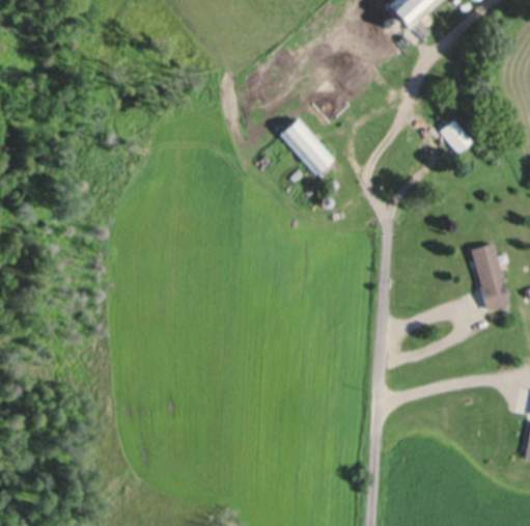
[(440,0),(418,19),(430,34),(423,40),(410,26),(406,30),(385,5),(390,0),(440,0)]
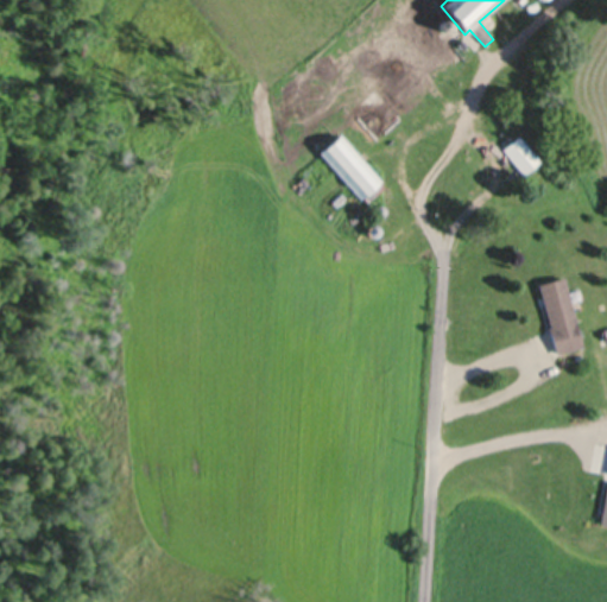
[(533,12),(528,17),(522,8),(526,4),(533,12)]
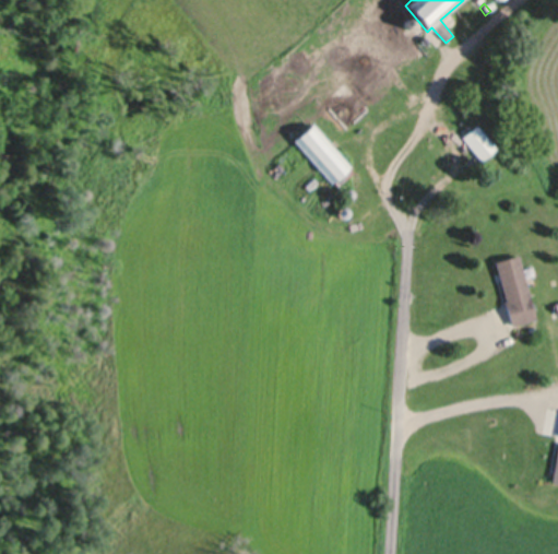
[(411,21),(412,22),(413,22),(414,22),(415,23),(416,24),(416,25),(416,26),(417,27),(416,27),(416,28),(416,30),(415,31),(414,32),(413,32),(412,33),(411,33),(410,32),(408,32),(407,31),(406,30),(406,28),(406,27),(405,27),(406,26),(406,25),(406,24),(407,23),(408,22),(410,22),(411,22),(411,21)]
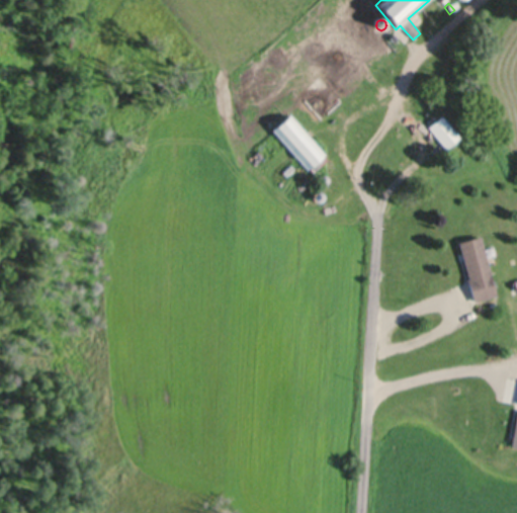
[(329,162),(315,175),(310,170),(309,171),(273,132),(290,115),(326,156),(324,157),(329,162)]
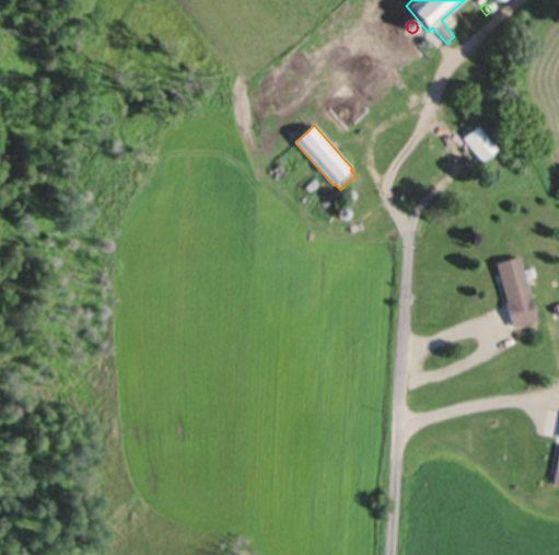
[(499,151),(484,163),(464,139),(479,127),(499,151)]
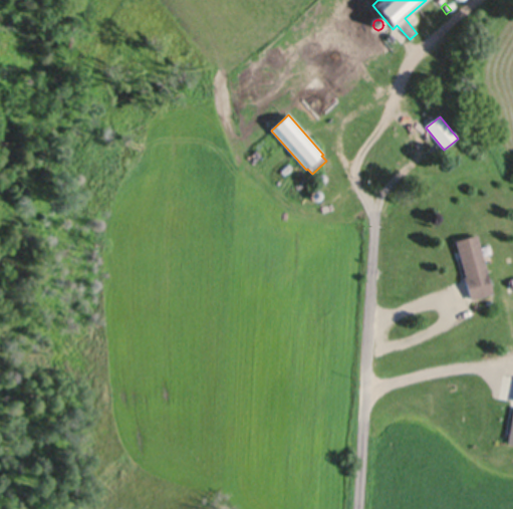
[(322,175),(323,175),(324,175),(325,176),(326,177),(326,178),(327,178),(327,179),(327,180),(327,181),(327,182),(326,182),(326,183),(325,184),(324,184),(323,185),(322,185),(321,185),(320,184),(319,184),(318,183),(318,182),(317,181),(317,180),(317,179),(318,178),(318,177),(319,176),(320,176),(320,175),(321,175),(322,175)]
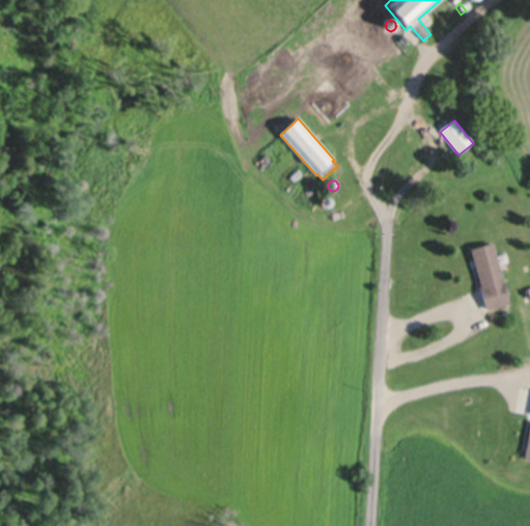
[(328,198),(329,198),(330,199),(331,199),(331,200),(332,201),(332,202),(332,203),(332,204),(332,205),(331,206),(331,208),(330,208),(329,208),(328,209),(327,209),(326,208),(325,208),(324,208),(324,206),(323,205),(323,204),(323,203),(323,202),(323,201),(324,200),(324,199),(325,199),(326,198),(327,198),(328,198)]
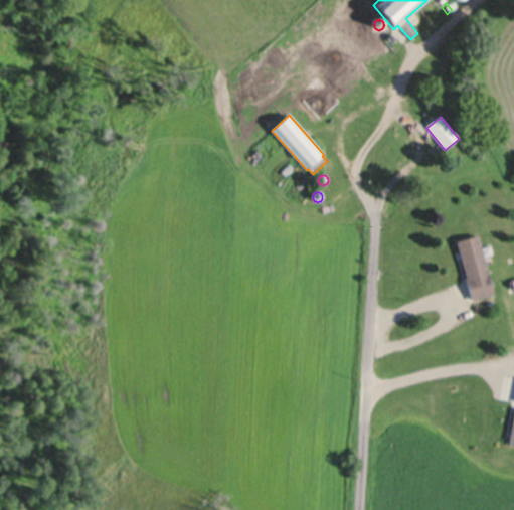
[(473,302),(472,302),(466,280),(467,279),(457,242),(479,236),(495,296),(473,302)]
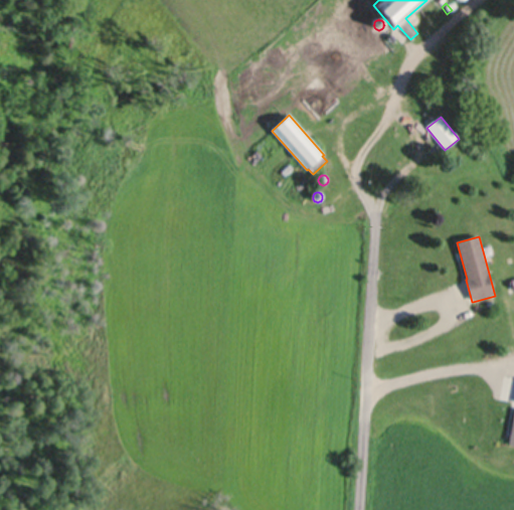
All buildings are outlined.
